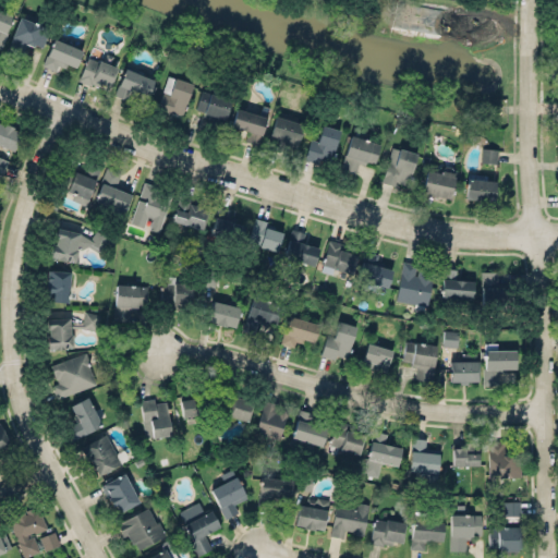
[(0,45),(12,15),(0,10),(0,45)]
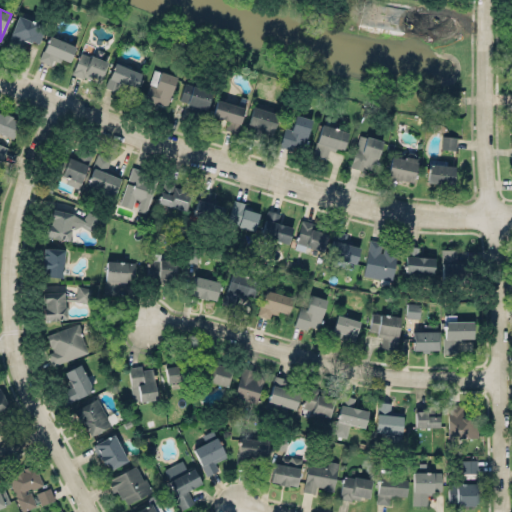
[(5,45),(19,50),(24,38),(37,44),(45,26),(18,15),(5,45)]
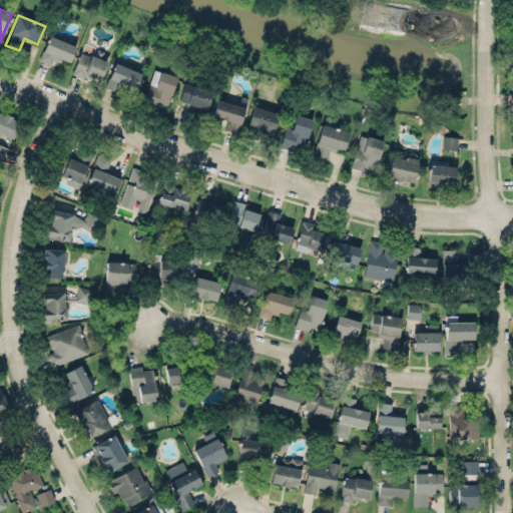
[(49,36),(75,47),(69,63),(60,59),(59,62),(53,59),(50,64),(38,59),(42,49),(43,49),(49,36)]
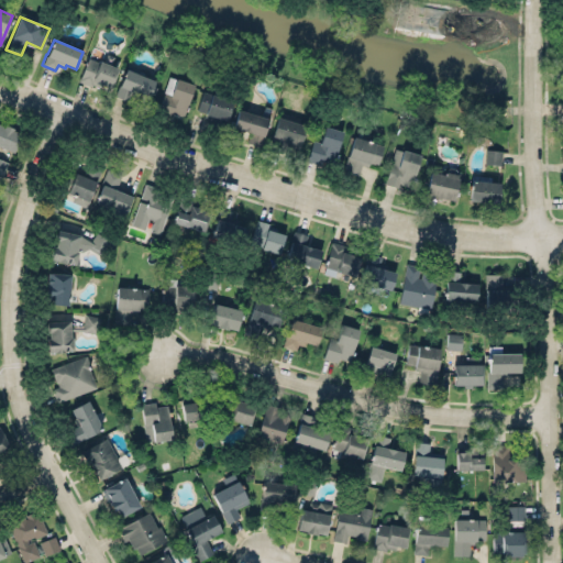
[(110,88),(118,68),(89,56),(77,81),(91,87),(95,81),(110,88)]
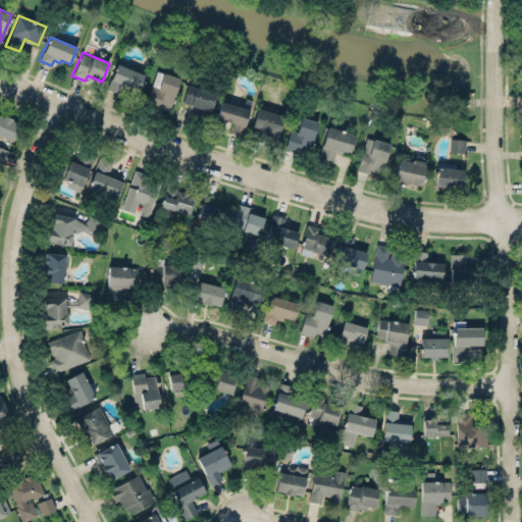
[(117,63),(107,88),(119,93),(121,87),(137,92),(144,75),(117,63)]
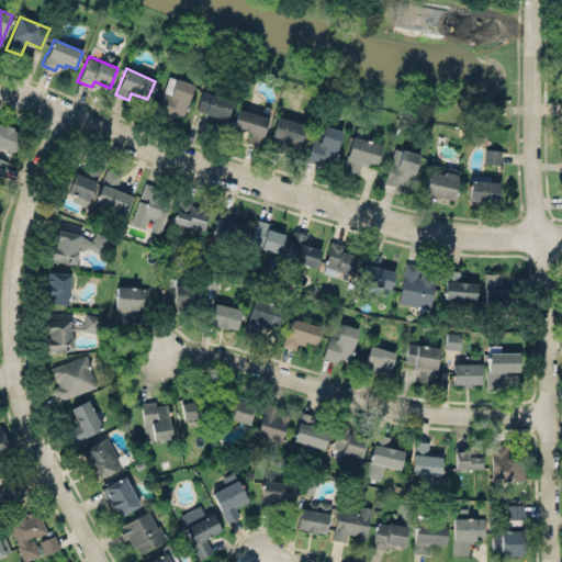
[(169,77),(193,86),(183,115),(172,112),(170,116),(157,112),(169,77)]
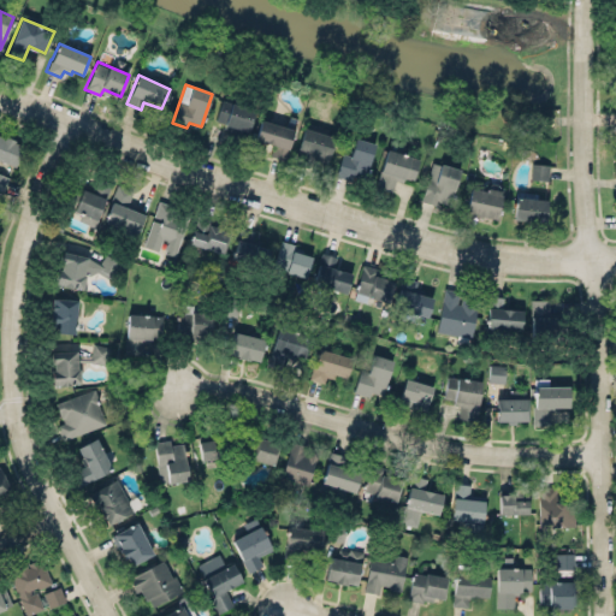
[(215,120),(221,100),(255,110),(248,134),(240,131),(236,143),(227,141),(231,130),(224,128),(225,124),(215,120)]
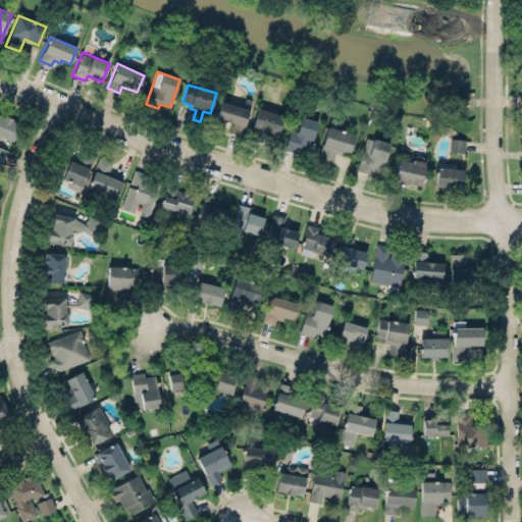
[(220,102),(242,108),(246,98),(251,100),(243,136),(229,132),(230,123),(215,118),(220,102)]
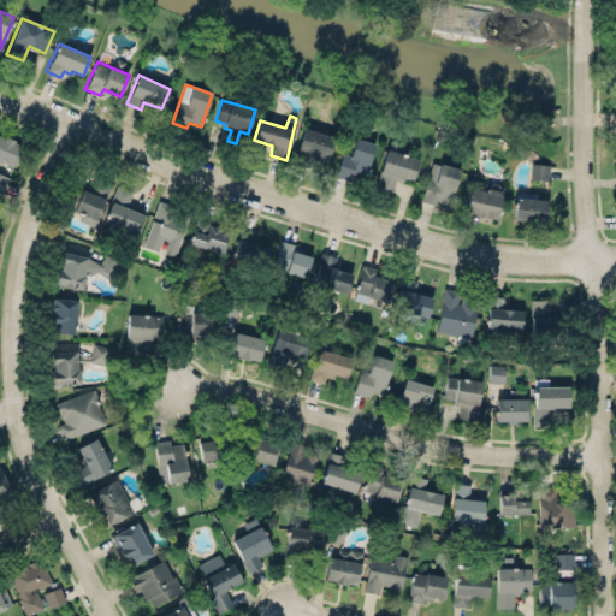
[(294,163),(304,129),(335,137),(327,161),(312,157),(308,167),(294,163)]
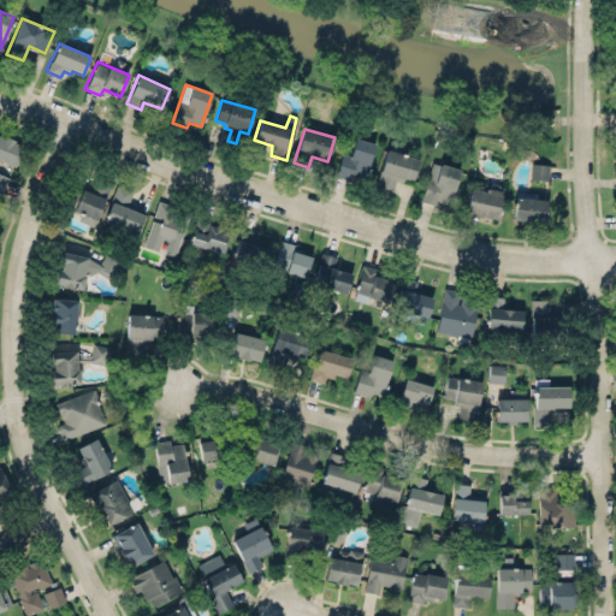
[(0,160),(0,135),(4,137),(5,135),(16,140),(15,142),(23,146),(15,166),(0,160)]
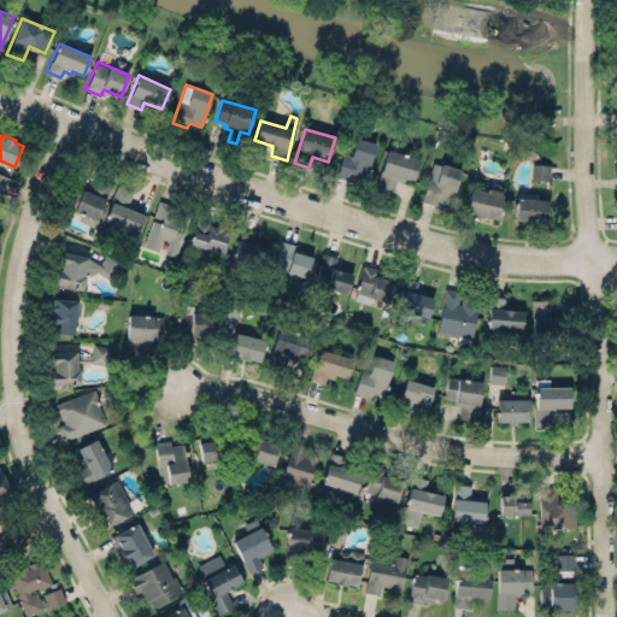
[(350,156),(342,153),(335,175),(363,183),(375,144),(356,137),(350,156)]
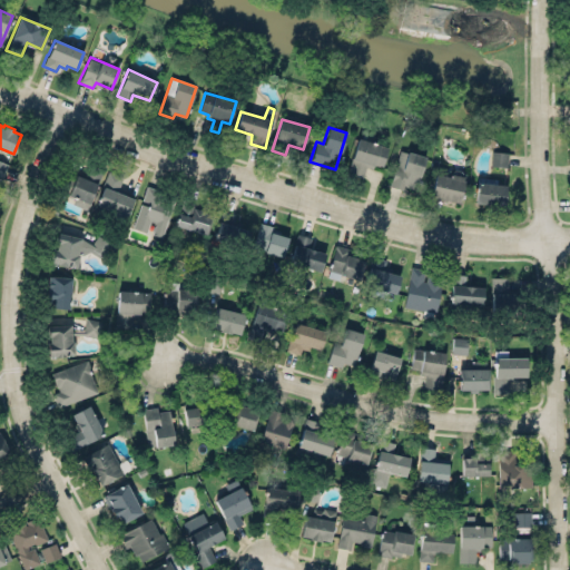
[(359,138),(347,174),(363,178),(366,166),(372,167),(373,163),(383,164),(387,145),(380,143),(380,145),(359,138)]
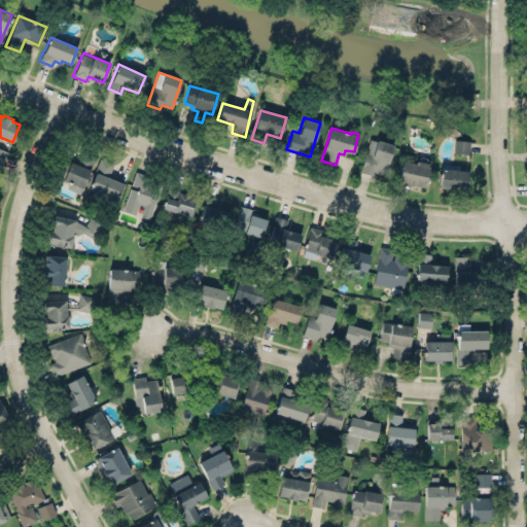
[(359,171),(369,137),(375,139),(376,136),(392,141),(384,174),(374,171),(373,174),(359,171)]
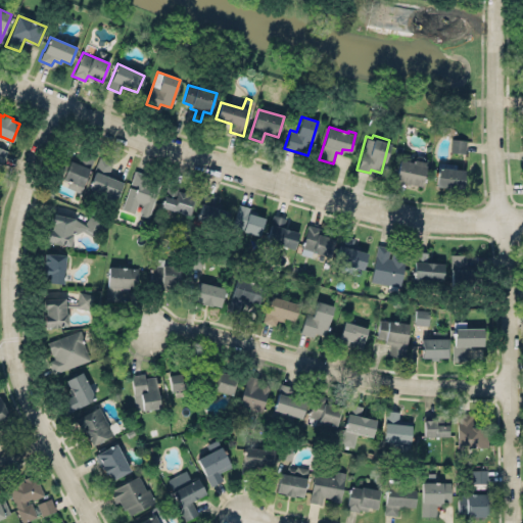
[(465,153),(466,139),(450,139),(449,152),(465,153)]
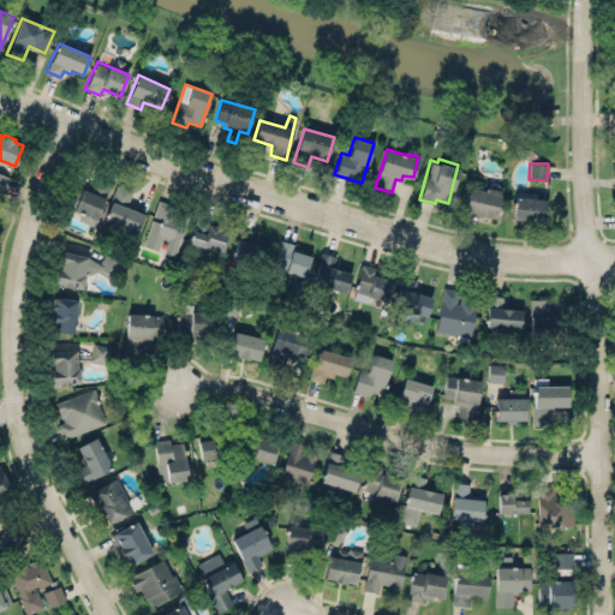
[(96,219),(73,209),(82,189),(94,193),(100,178),(112,183),(96,219)]
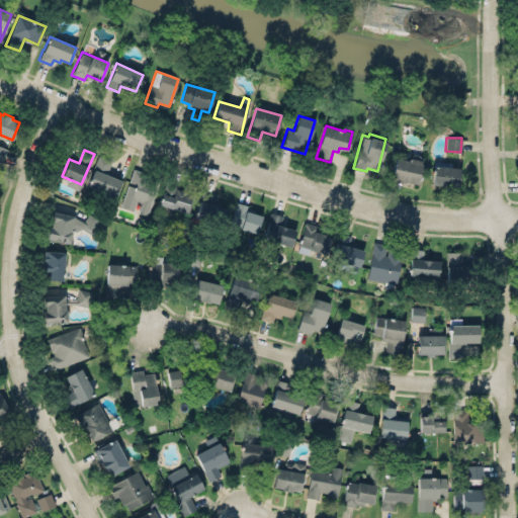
[(395,154),(407,157),(407,154),(420,157),(419,160),(421,160),(416,180),(390,175),(395,154)]
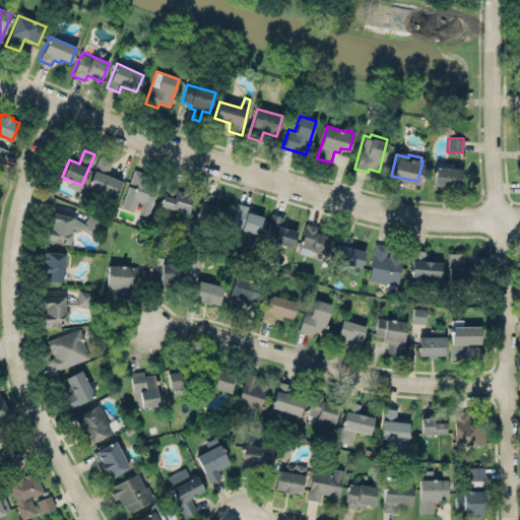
[(115,198),(122,181),(107,175),(112,160),(99,155),(87,188),(115,198)]
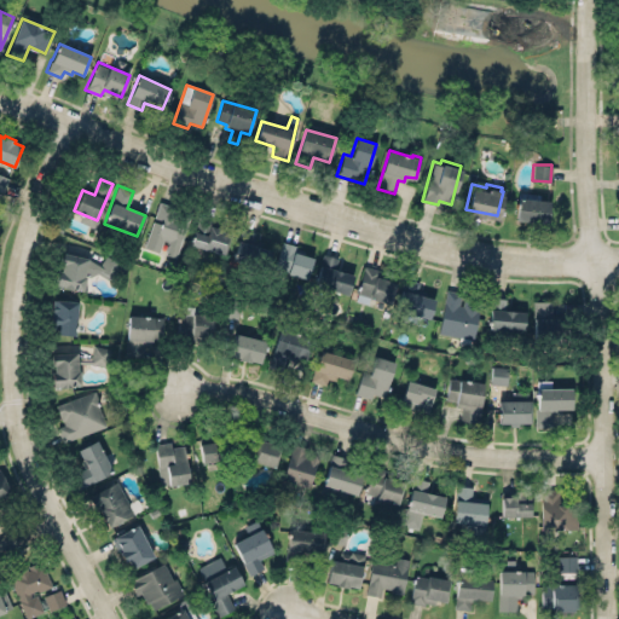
[(515,220),(547,224),(549,201),(539,200),(539,195),(518,192),(515,220)]
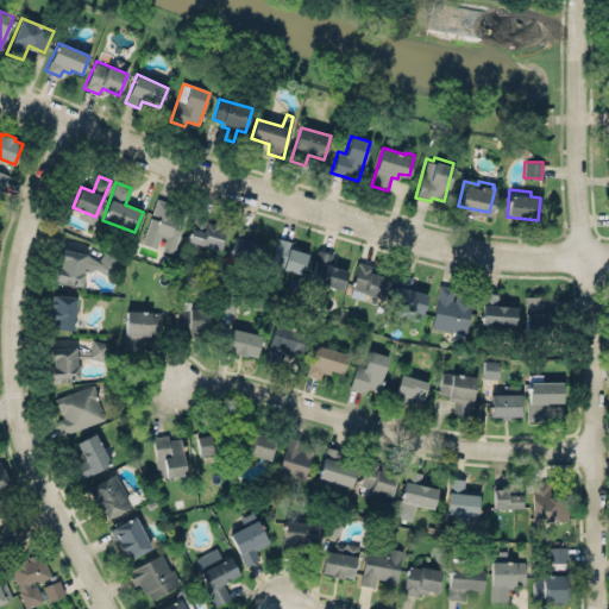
[(157,246),(159,236),(164,237),(161,250),(174,253),(184,208),(154,201),(143,244),(157,246)]
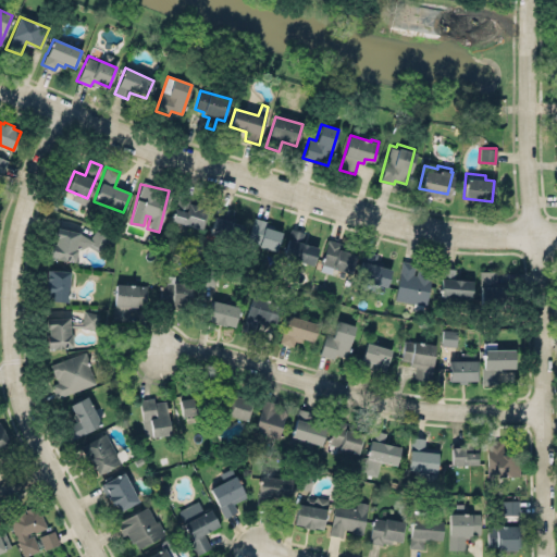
[(207,209),(184,201),(181,210),(174,208),(171,220),(200,230),(207,209)]
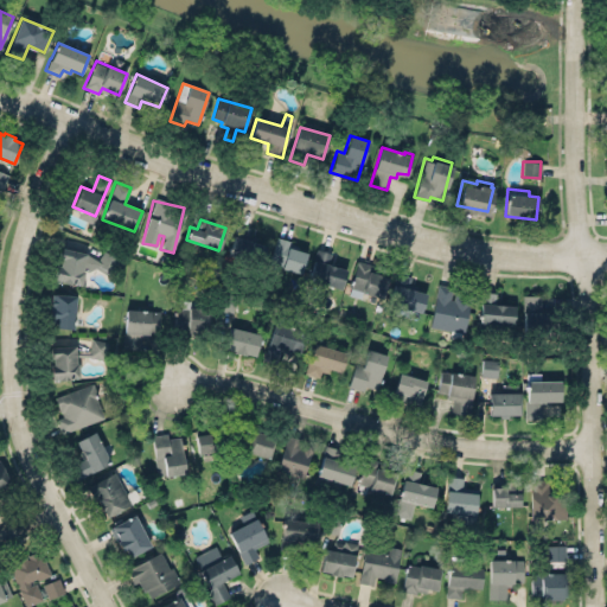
[(262,262),(266,244),(249,241),(250,228),(234,224),(229,256),(262,262)]
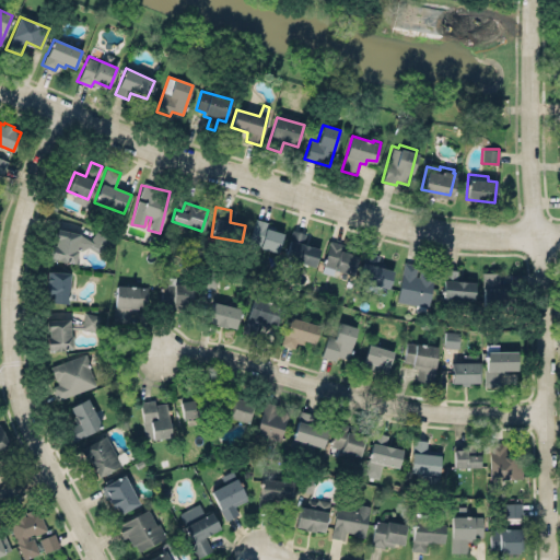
[(248,233),(259,237),(258,243),(276,248),(282,229),(267,224),(268,220),(260,217),(254,214),(248,233)]
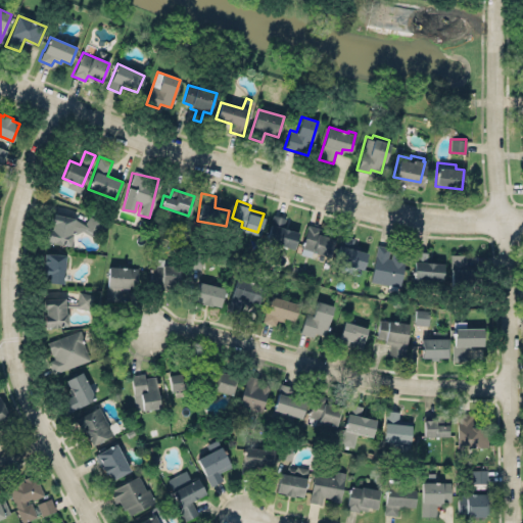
[(52,210),(74,216),(73,217),(84,224),(90,215),(103,223),(97,235),(89,230),(86,229),(79,230),(76,232),(72,232),(68,243),(56,239),(52,240),(46,237),(47,230),(49,225),(50,226),(51,221),(50,220),(50,215),(52,210)]
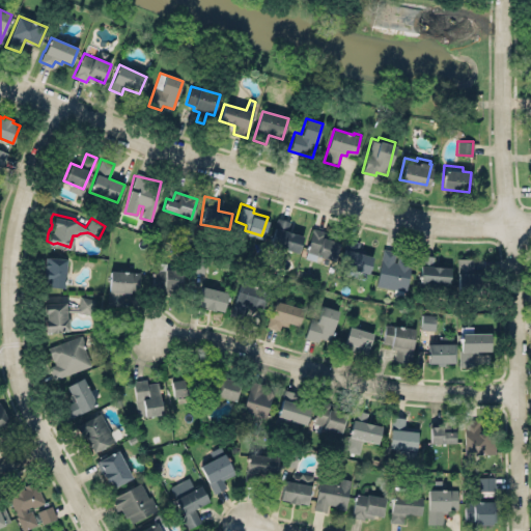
[(276,215),(269,243),(297,251),(303,233),(294,230),(289,228),(286,227),(288,220),(283,216),(276,215)]
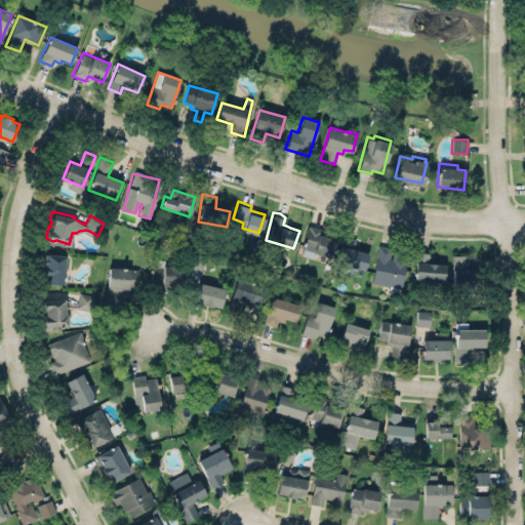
[(322,229),(309,225),(300,254),(312,257),(313,252),(330,257),(335,239),(321,235),(322,229)]
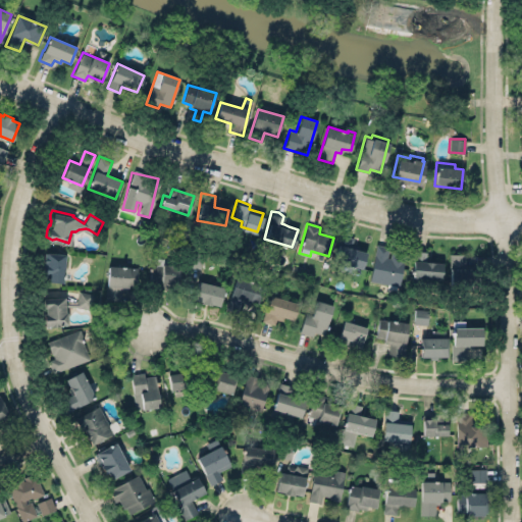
[(361,267),(366,250),(351,246),(354,238),(340,233),(332,259),(361,267)]
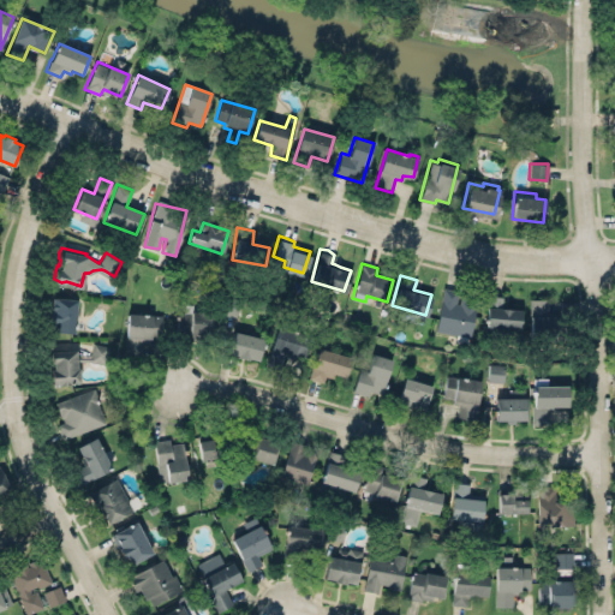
[(437,333),(471,335),(473,299),(458,298),(459,291),(441,290),(437,333)]
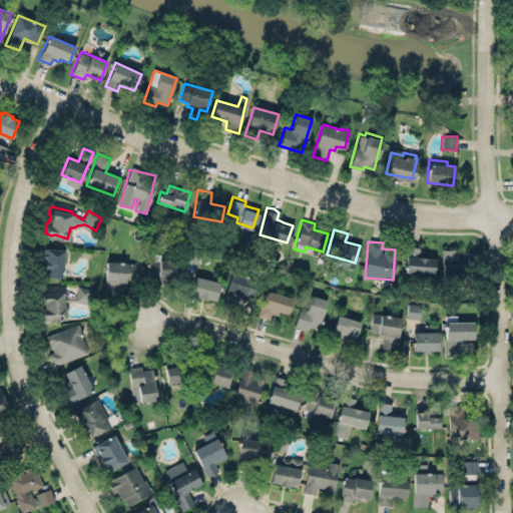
[(405,274),(434,275),(434,258),(419,257),(419,246),(406,246),(405,274)]
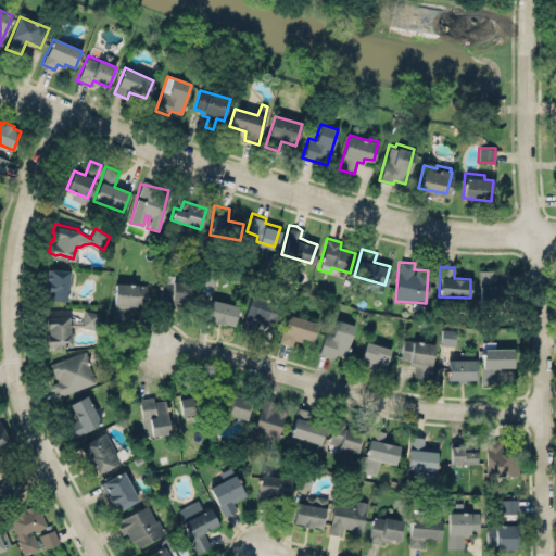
[(50,291),(50,300),(67,301),(68,269),(46,269),(46,291),(50,291)]
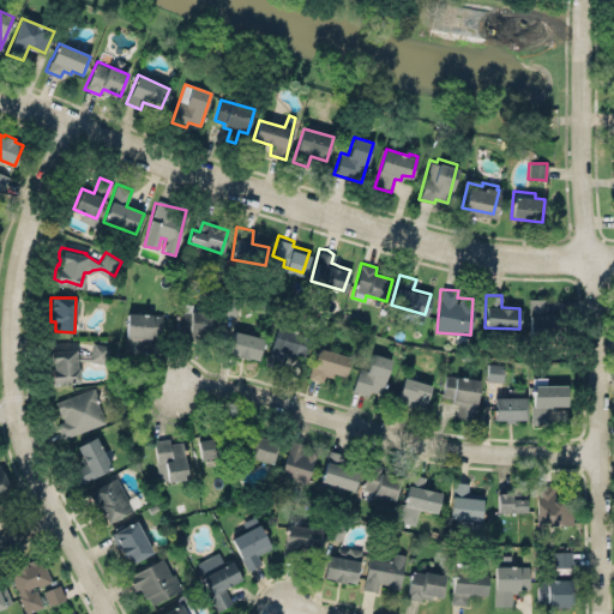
[(546,299),(528,299),(529,333),(554,332),(554,314),(547,315),(546,299)]
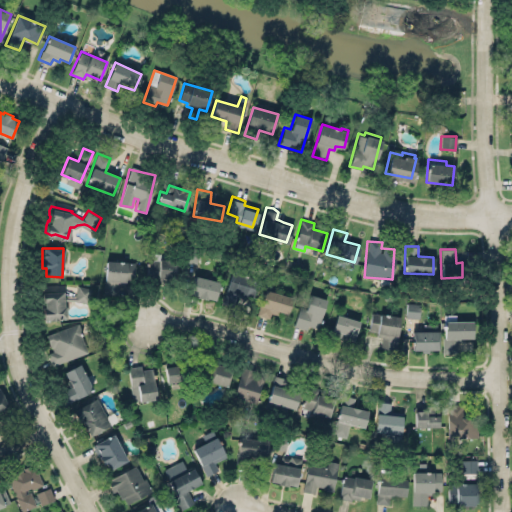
[(154,260),(148,260),(147,280),(175,281),(175,259),(163,258),(164,253),(154,253),(154,260)]
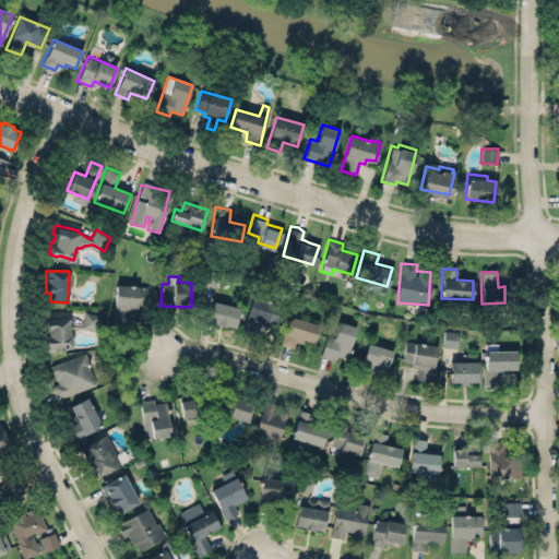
[(138,319),(139,308),(146,308),(147,286),(115,285),(114,318),(138,319)]
